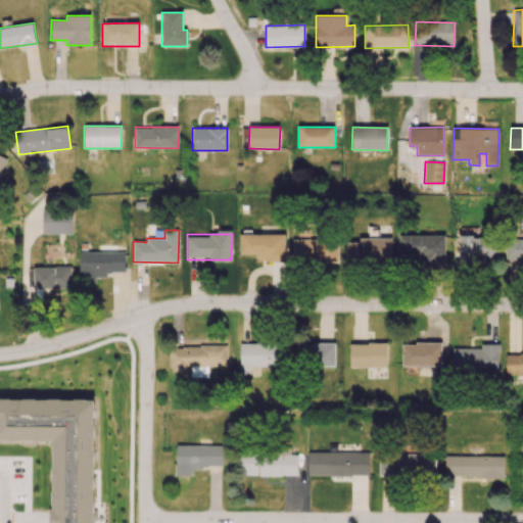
[(240,254),(256,254),(256,260),(285,262),(285,234),(240,234),(240,254)]
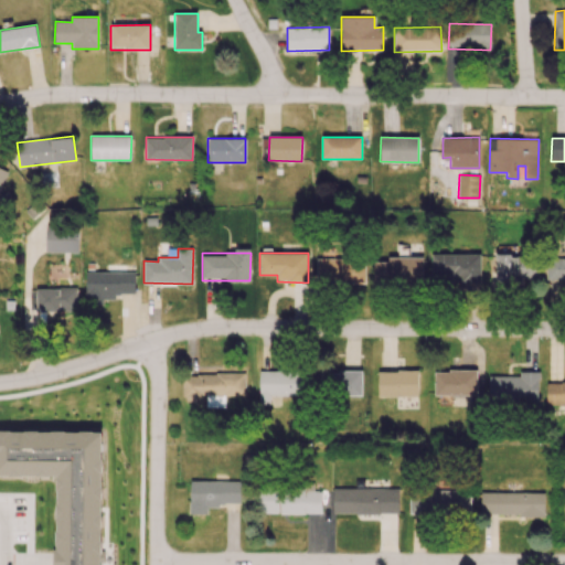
[(457,283),(457,288),(480,289),(481,254),(435,254),(435,283),(457,283)]
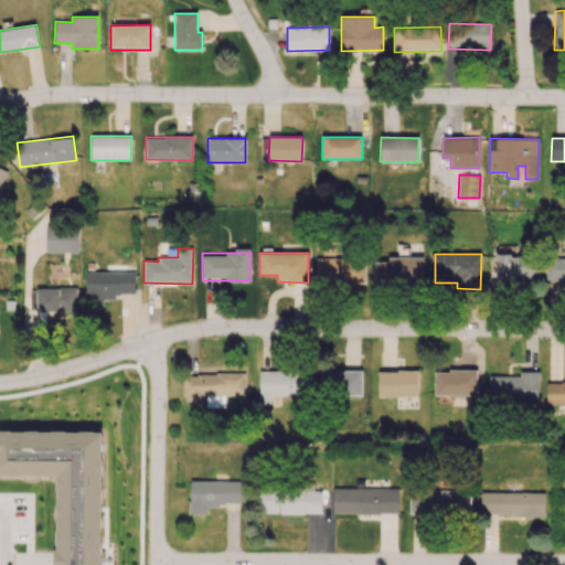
[(537,255),(494,255),(494,284),(536,284),(537,255)]
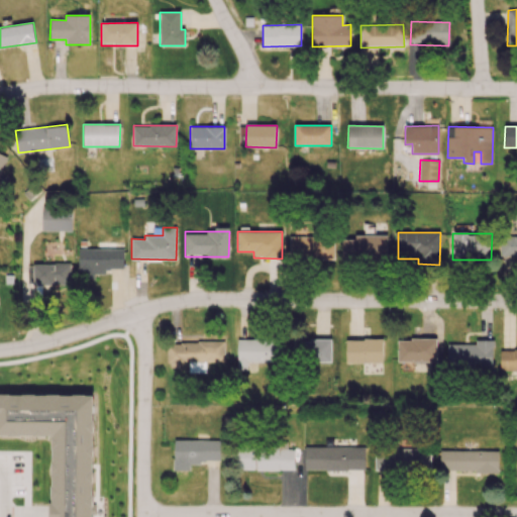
[(342,239),(341,255),(387,256),(387,235),(354,234),(354,239),(342,239)]
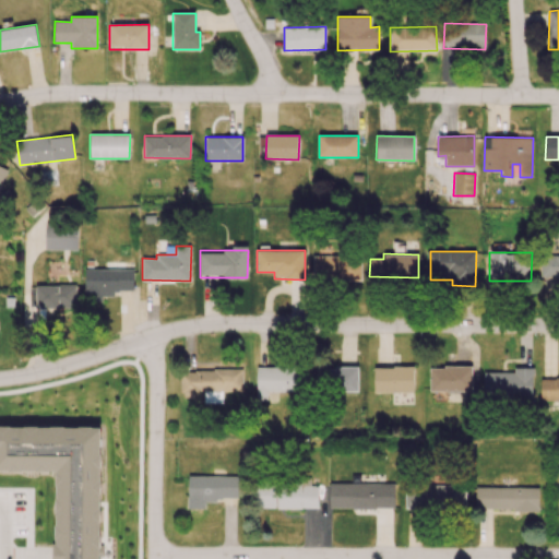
[(361,280),(361,256),(313,257),(313,281),(361,280)]
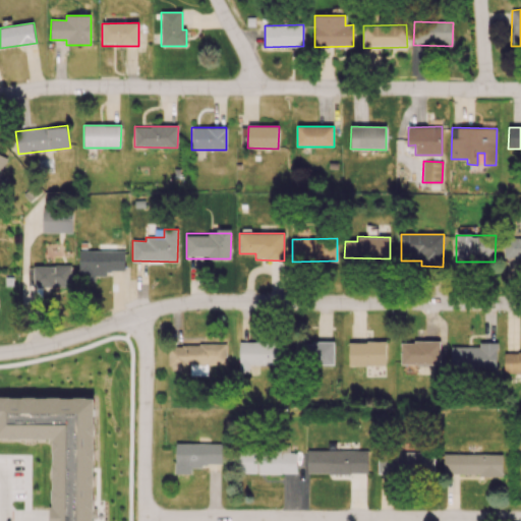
[(520,238),(504,238),(504,259),(520,259),(520,238)]
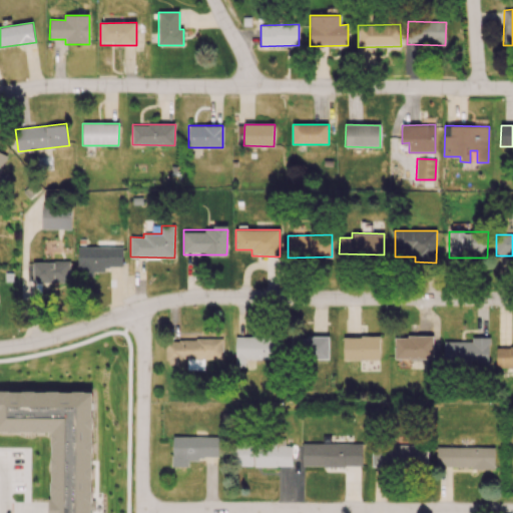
[(78,247),(78,277),(92,278),(92,272),(104,272),(104,267),(122,268),(122,246),(113,246),(113,240),(97,239),(97,247),(78,247)]
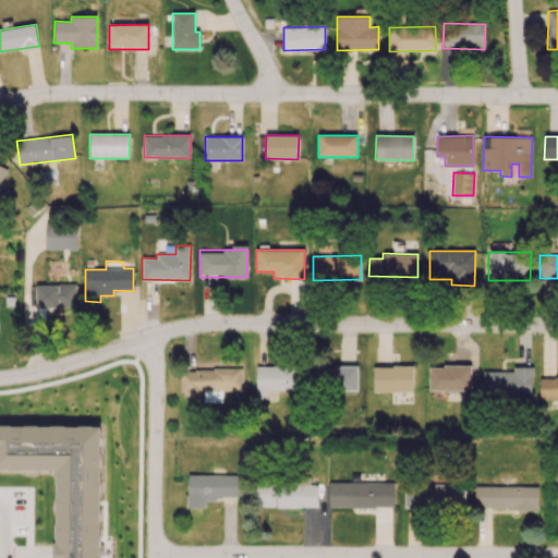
[(75,284),(36,284),(37,307),(75,307),(75,284)]
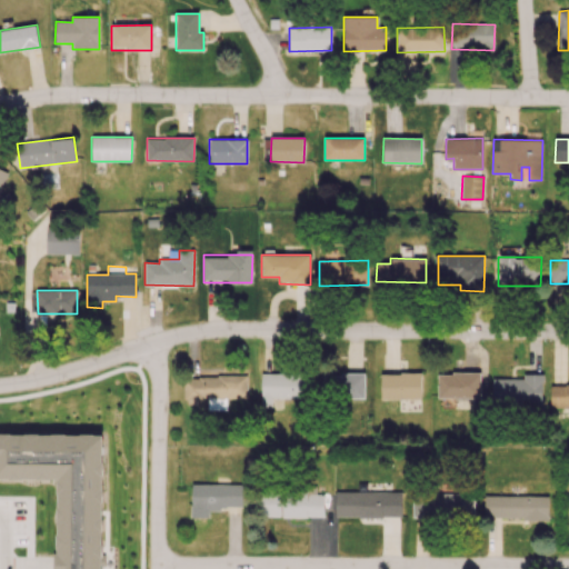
[(272,398),(309,399),(309,375),(261,373),(260,407),(271,408),(272,398)]
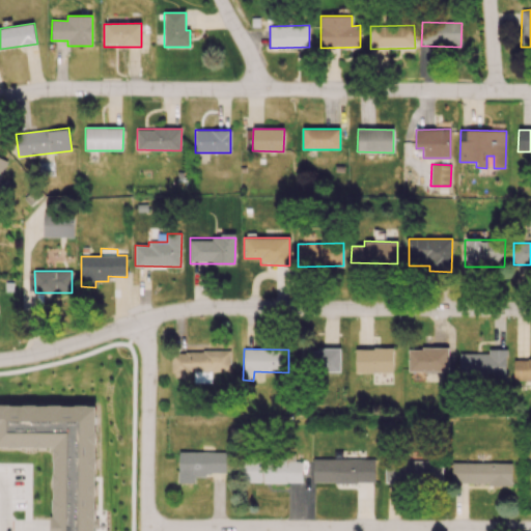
[(340,372),(340,350),(311,348),(311,371),(340,372)]
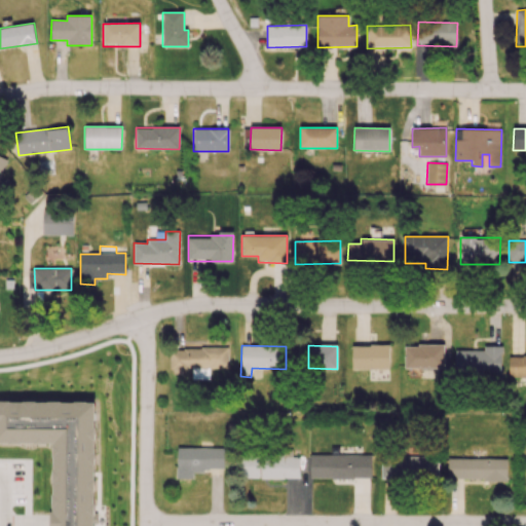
[(352,345),(351,369),(389,370),(389,346),(352,345)]
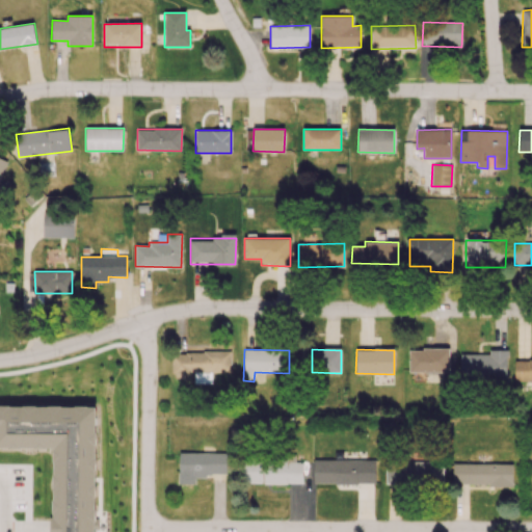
[(408,372),(449,372),(450,349),(408,349),(408,372)]
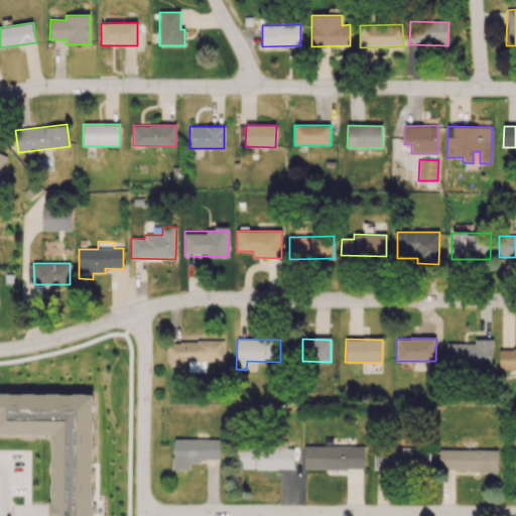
[(475,344),(446,344),(446,366),(492,367),(492,340),(475,339),(475,344)]
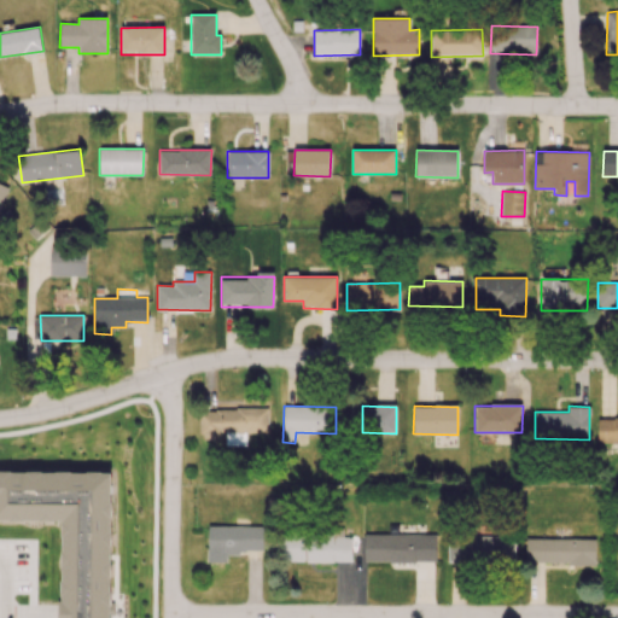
[(268,409),(199,409),(199,432),(267,433),(268,409)]
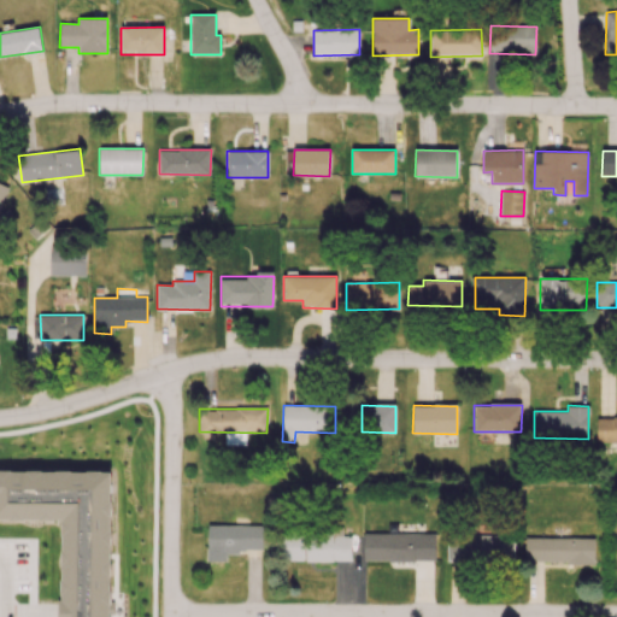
[(616,416),(597,416),(597,441),(616,441),(616,416)]
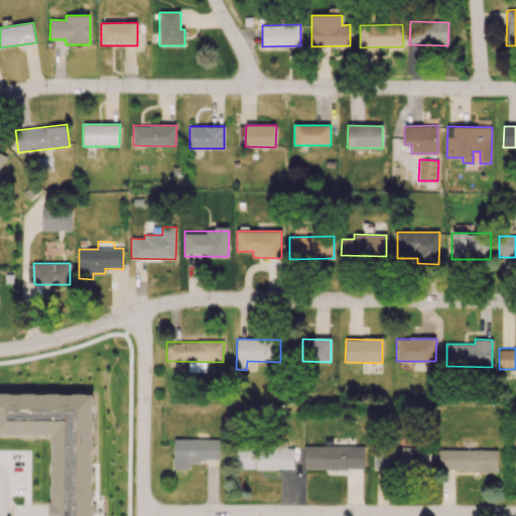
[(92,515),(93,395),(0,394),(0,434),(52,434),(52,503),(47,503),(47,515),(92,515)]
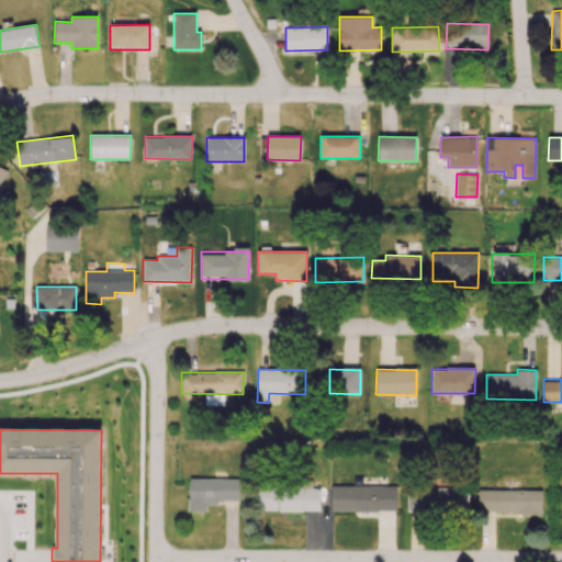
[(189,479),(189,512),(206,510),(206,503),(239,502),(238,478),(189,479)]
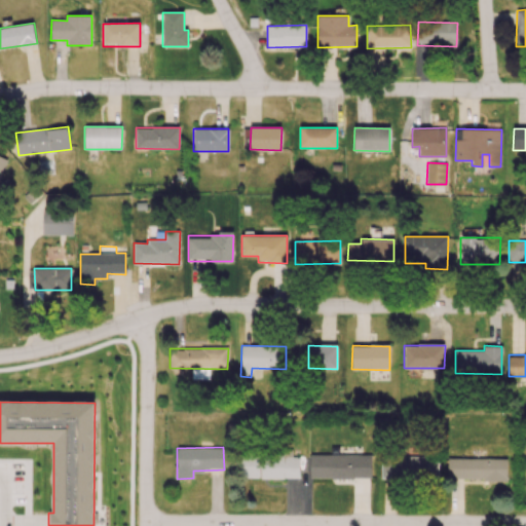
[(299,479),(300,455),(240,454),(240,478),(299,479)]
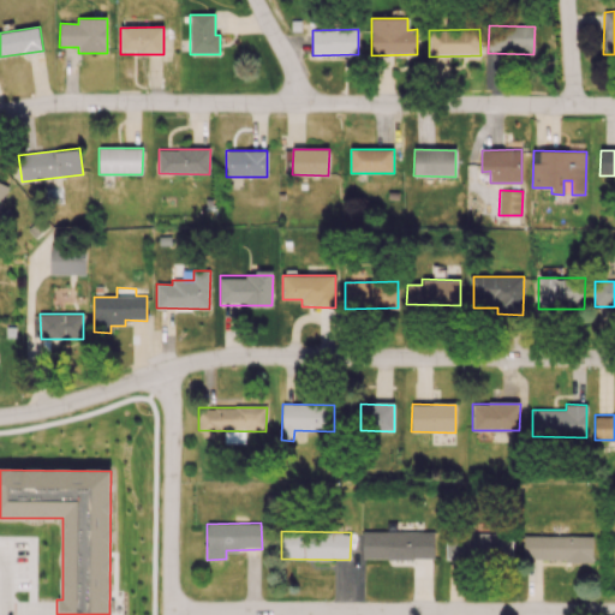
[(434,532),(363,532),(363,559),(434,559),(434,532)]
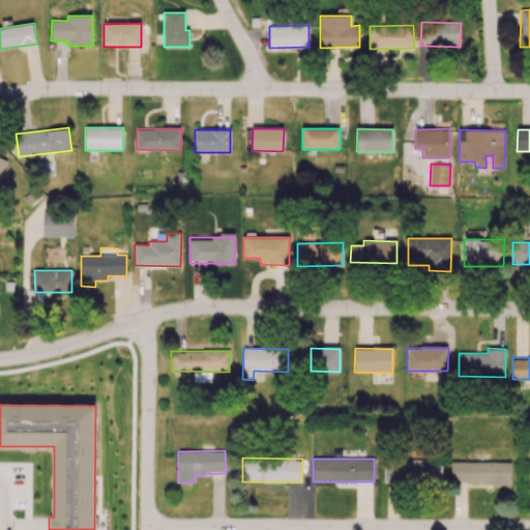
[(384,481),(441,482),(442,461),(385,460),(384,481)]
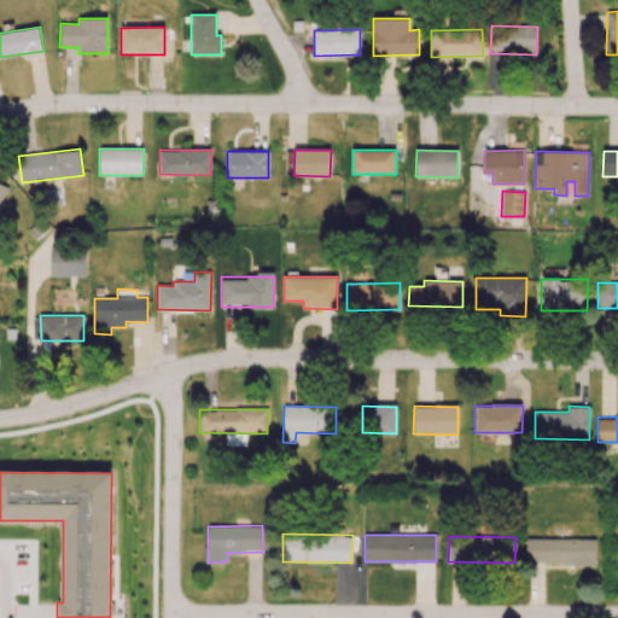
[(596,538),(526,538),(525,564),(595,564),(596,538)]
